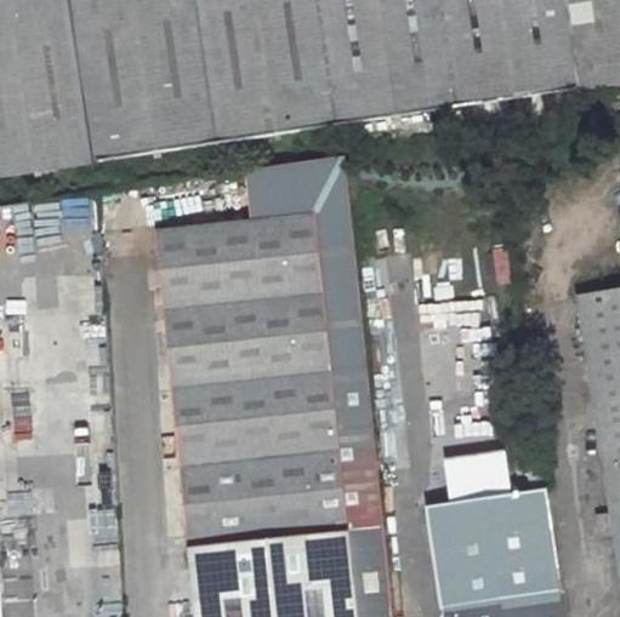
[(0,0),(0,173),(619,80),(619,0),(0,0)]
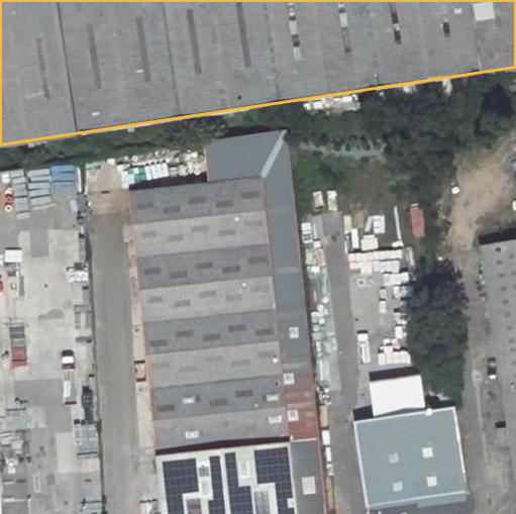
[(287,127),(205,139),(209,181),(262,176),(282,373),(312,369),(287,127)]
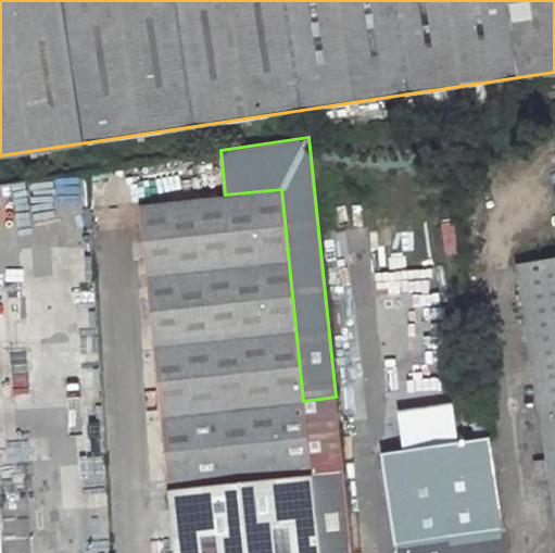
[(26,179),(0,184),(0,214),(29,212),(26,179)]
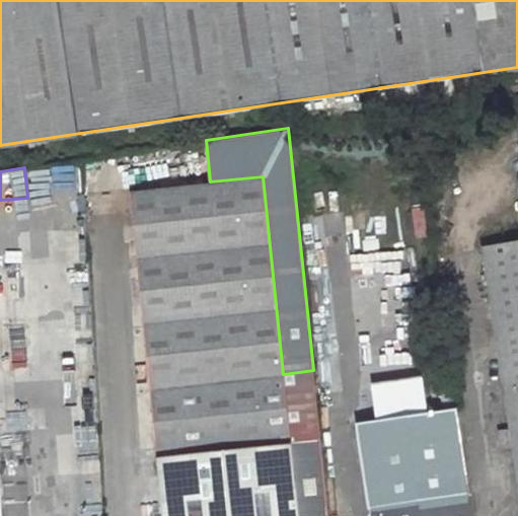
[(210,181),(129,190),(157,453),(163,515),(328,515),(313,370),(283,374),(263,176),(210,181)]
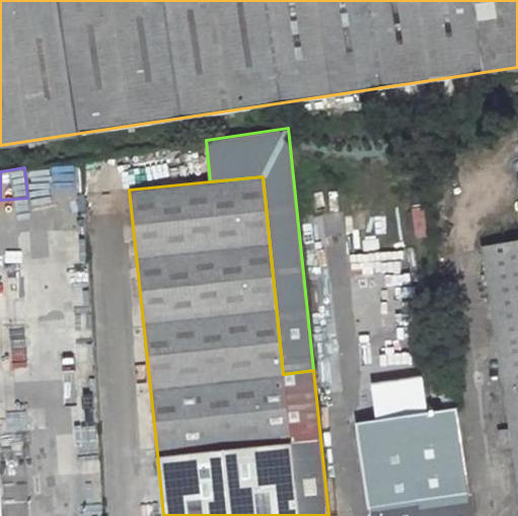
[(0,515),(1,515),(0,497),(0,426),(96,421),(86,236),(73,224),(0,229),(0,515)]
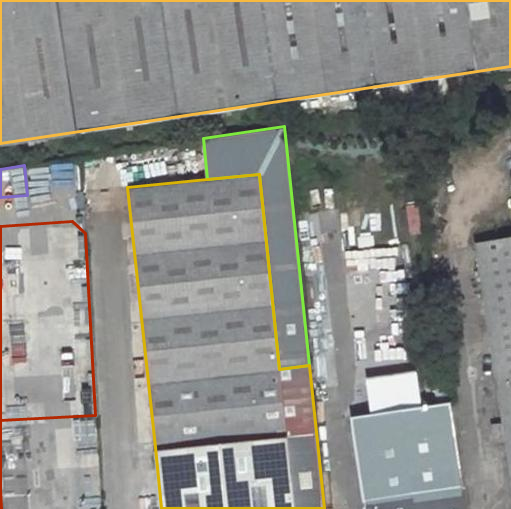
[(510,508),(510,236),(477,242),(503,421),(496,423),(499,440),(505,439),(510,476),(510,508)]
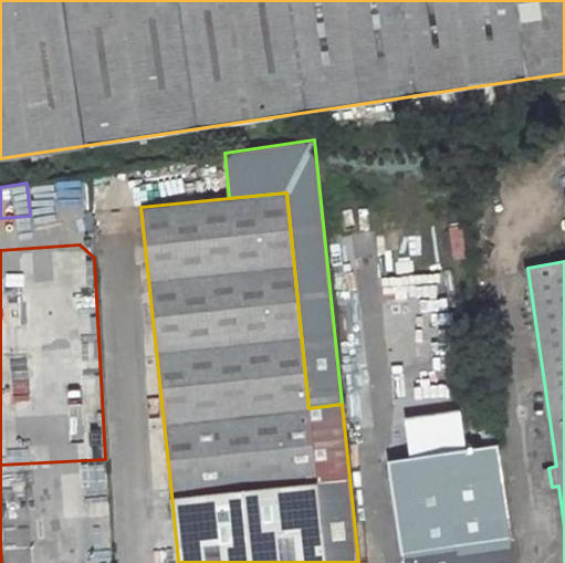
[(498,444),(491,399),(393,414),(399,458),(498,444)]
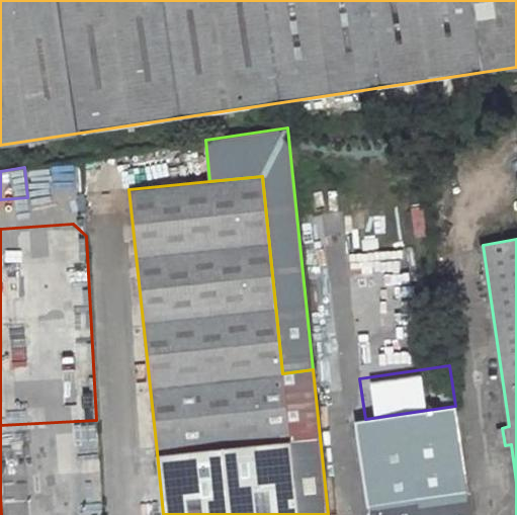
[(471,514),(455,406),(365,419),(355,420),(369,514),(471,514)]
